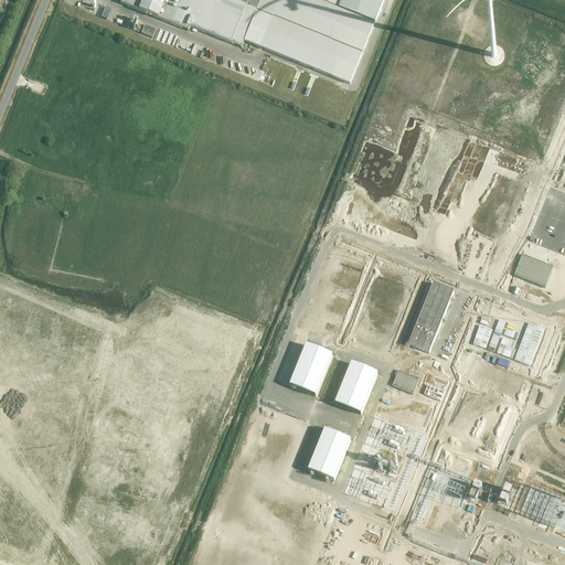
[(256,11),(230,0),(121,0),(120,3),(189,31),(190,27),(242,48),(244,42),(256,11)]
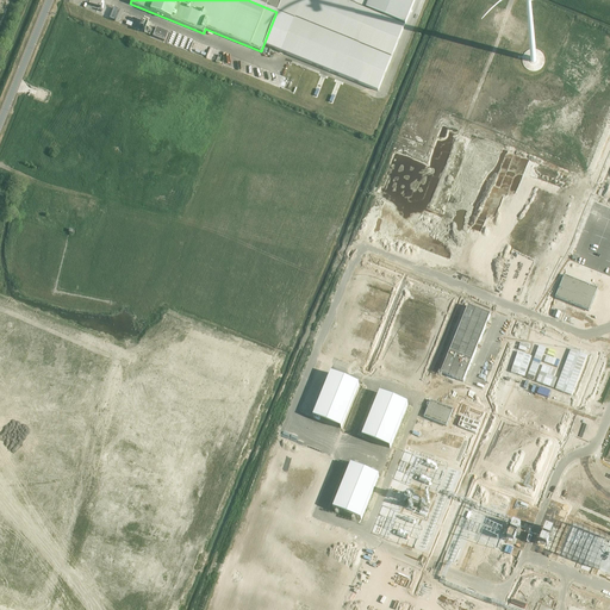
[(248,0),(277,12),(294,19),(281,51),(378,92),(415,0),(369,0),(367,10),(343,0),(248,0)]
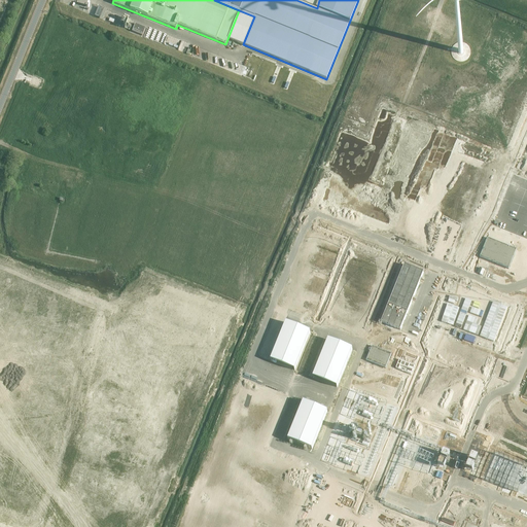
[(97,15),(102,18),(106,8),(101,6),(97,15)]
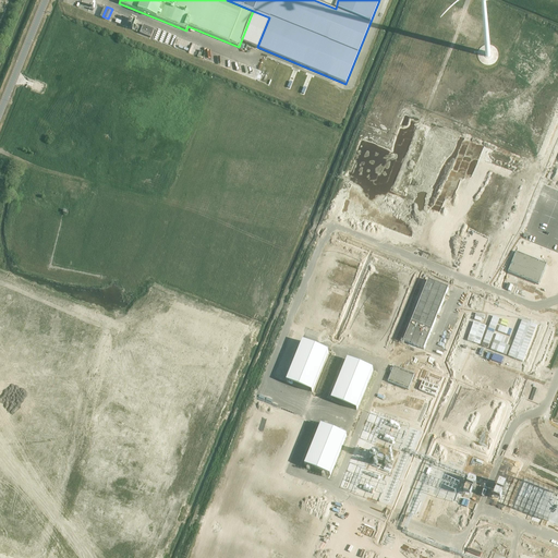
[(154,29),(143,25),(140,34),(150,38),(154,29)]
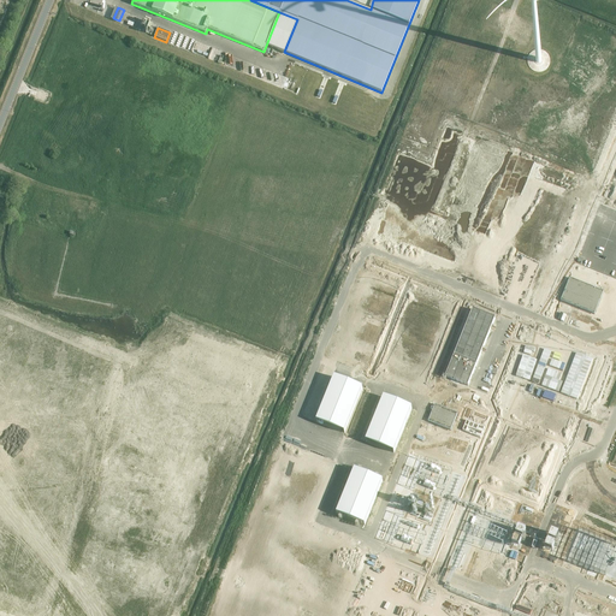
[(604,292),(570,278),(561,301),(594,314),(604,292)]
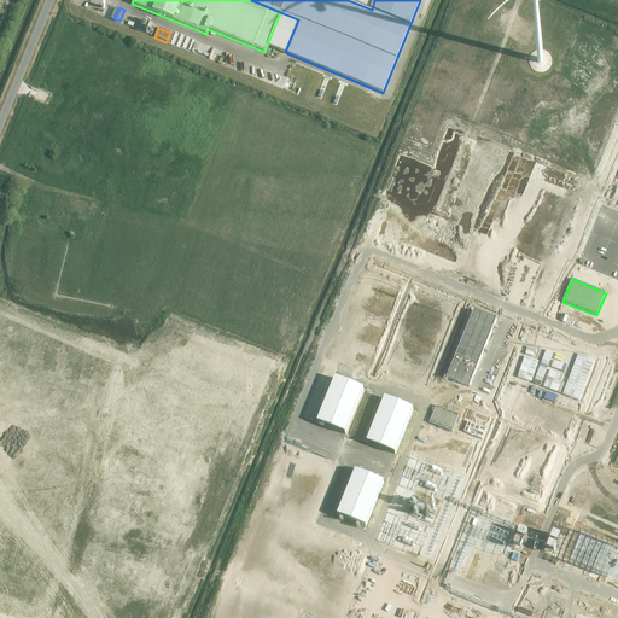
[(535,380),(534,384),(541,386),(542,383),(553,353),(547,350),(535,380)]
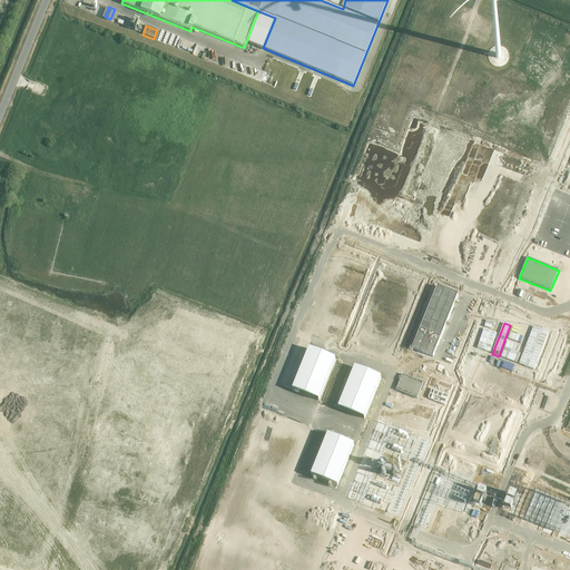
[(549,333),(533,326),(519,364),(534,370),(549,333)]
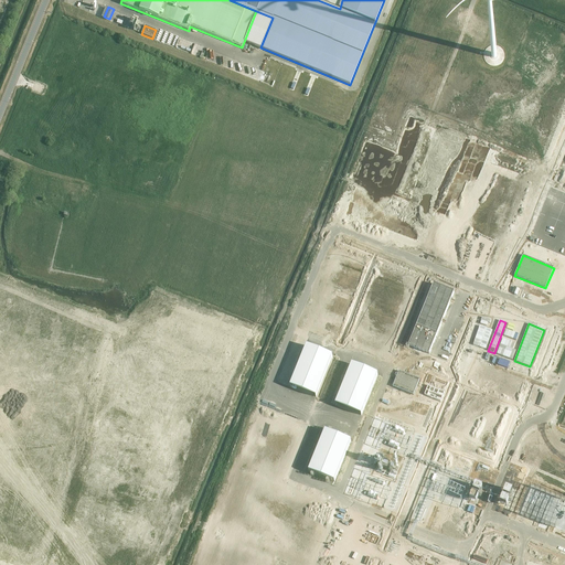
[(473,345),(486,350),(492,330),(480,327),(473,345)]
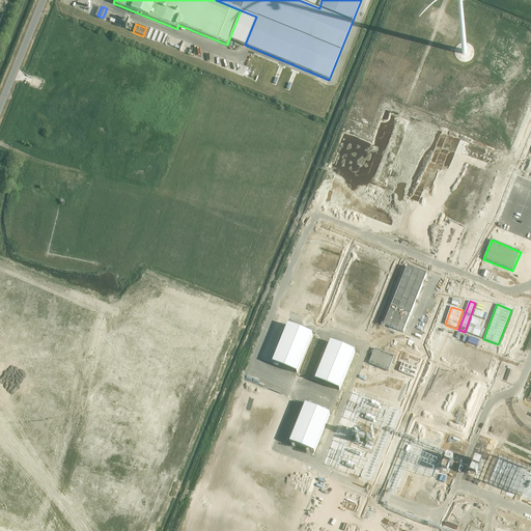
[(484,313),(476,310),(474,315),(482,318),(484,313)]
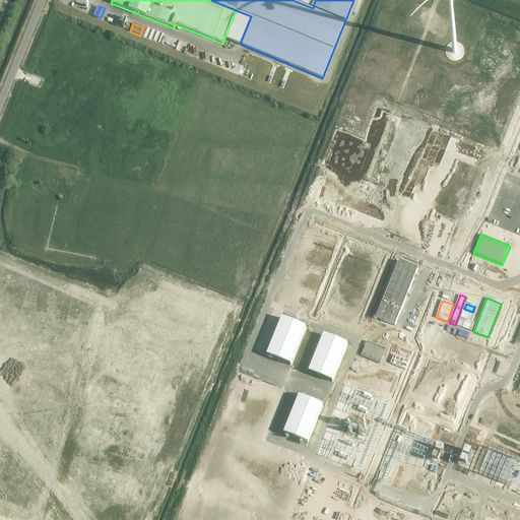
[(474,316),(463,312),(457,326),(471,331),(475,323),(472,322),(474,316)]
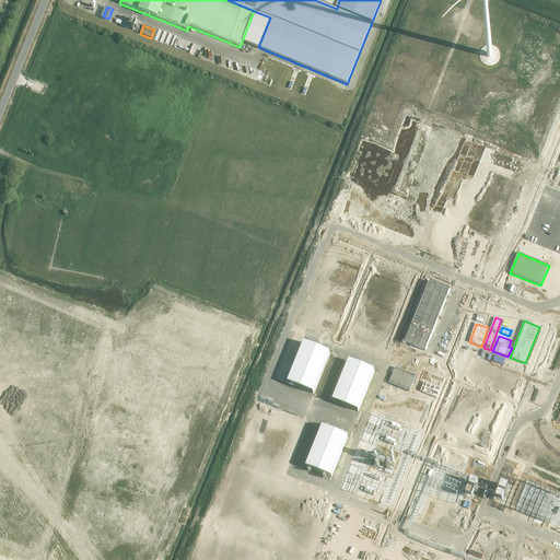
[(505,359),(496,356),(493,361),(503,365),(505,359)]
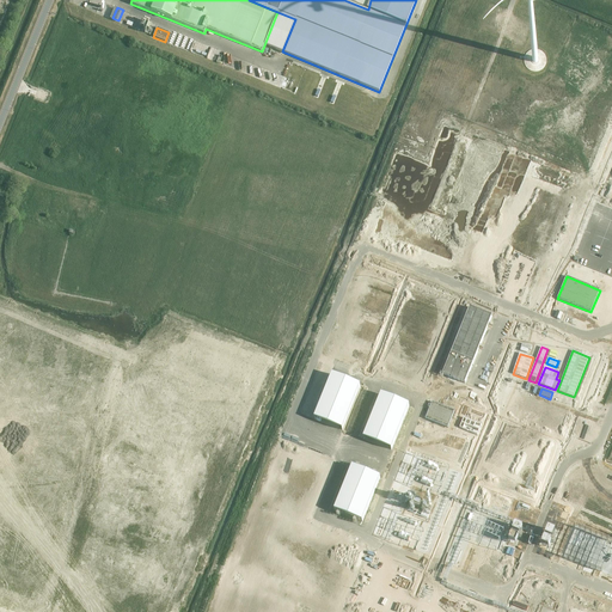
[(454,411),(433,403),(426,420),(448,428),(454,411)]
